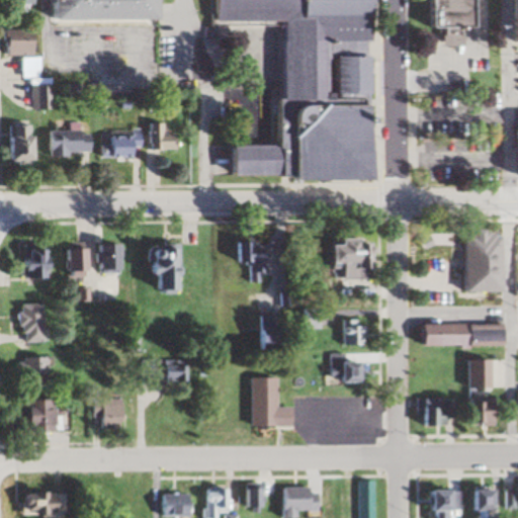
[(149,19),(149,8),(144,8),(144,0),(53,0),(53,19),(149,19)]
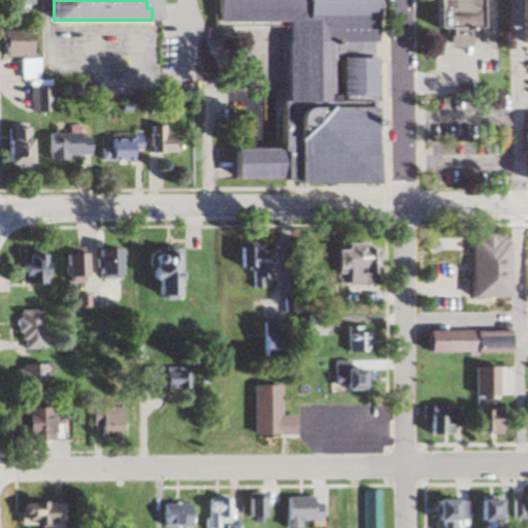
[(206,0),(206,20),(278,21),(278,100),(361,101),(364,96),(364,41),(372,41),(372,0),(206,0)]
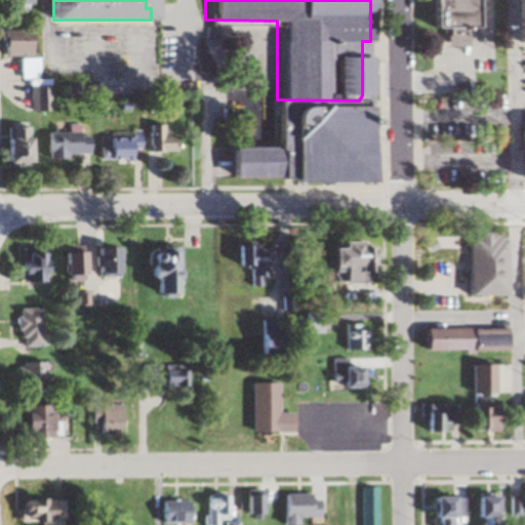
[(474,0),(474,27),(461,27),(461,46),(440,46),(440,29),(423,29),(423,0),(474,0)]
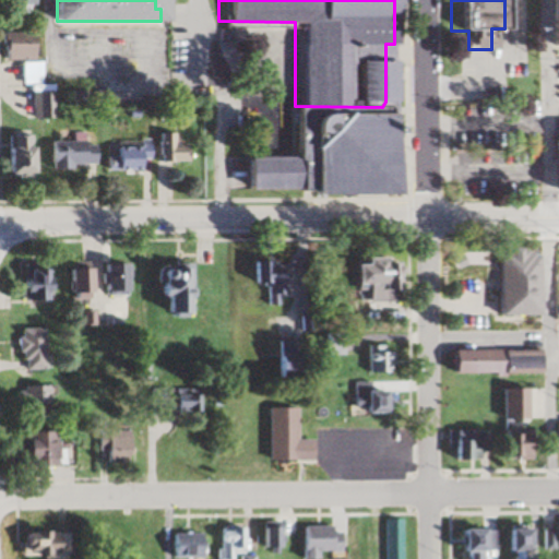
[(558,0),(533,0),(533,44),(558,44),(558,0)]
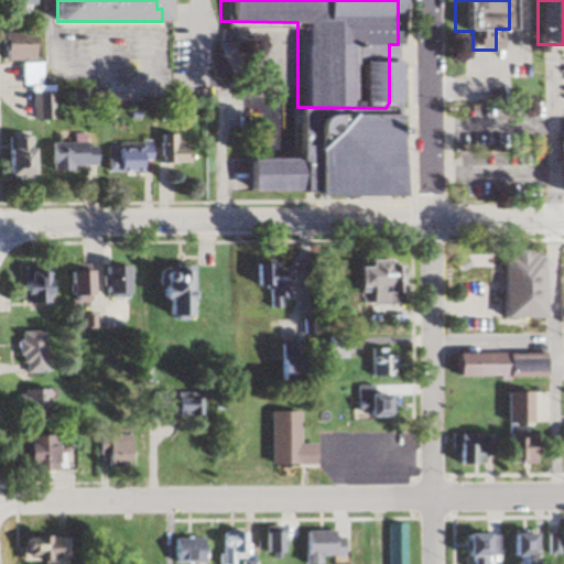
[(42,60),(42,32),(9,32),(9,60),(42,60)]
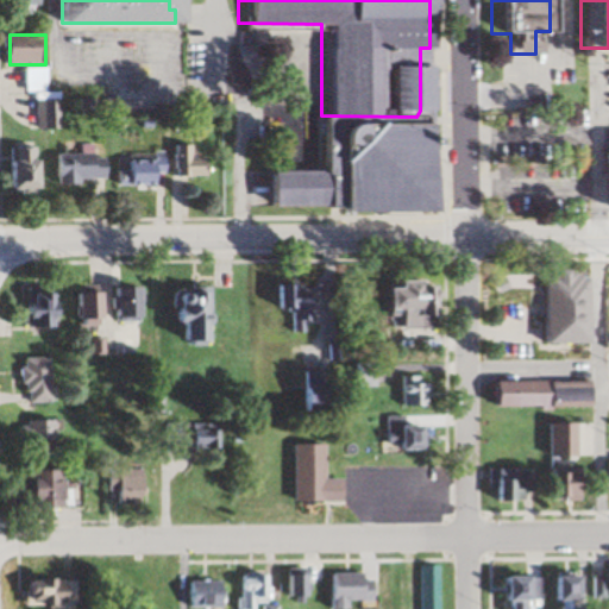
[(29,90),(49,90),(49,67),(29,67),(29,90)]
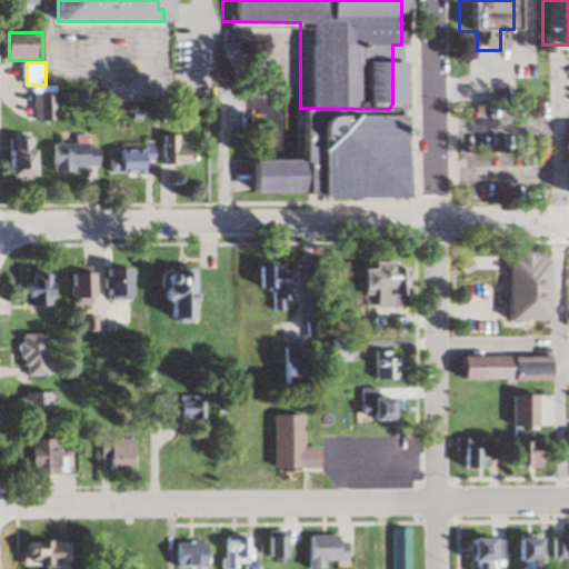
[(398,117),(389,117),(389,109),(300,108),(295,109),(295,162),(242,163),(243,195),(306,191),(306,199),(387,198),(396,192),(399,186),(399,138),(405,137),(405,127),(398,127),(398,117)]
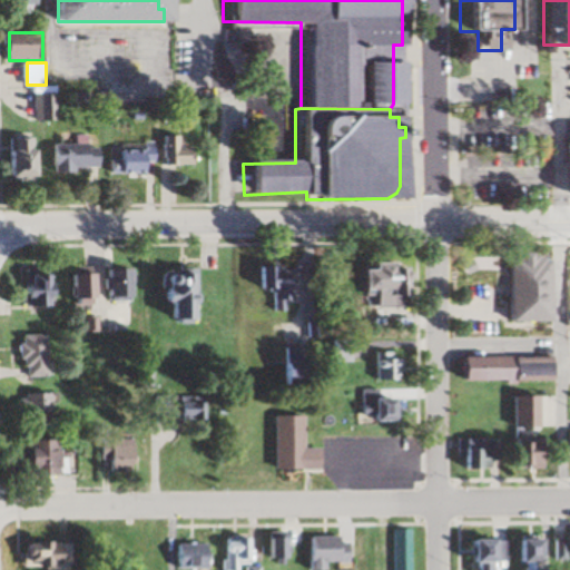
[(569,126),(560,127),(560,155),(552,155),(552,189),(569,188),(569,126)]
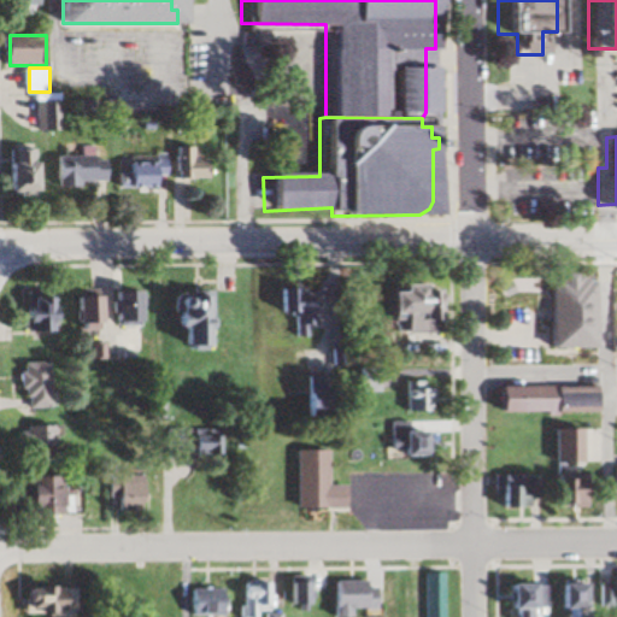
[(36,162),(45,162),(46,191),(40,192),(40,197),(28,197),(29,192),(13,189),(11,147),(35,148),(36,162)]
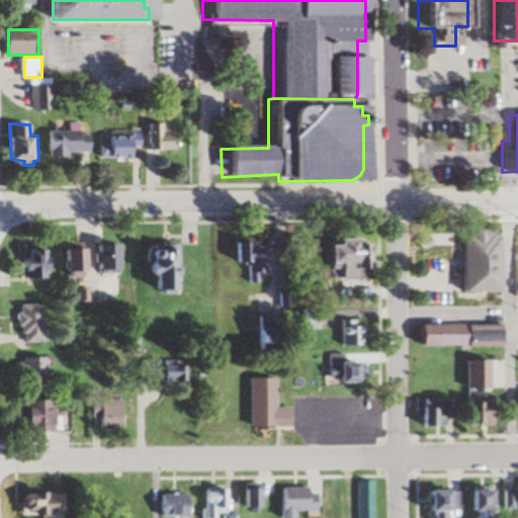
[(51,157),(94,156),(94,123),(72,123),(72,131),(51,131),(51,157)]
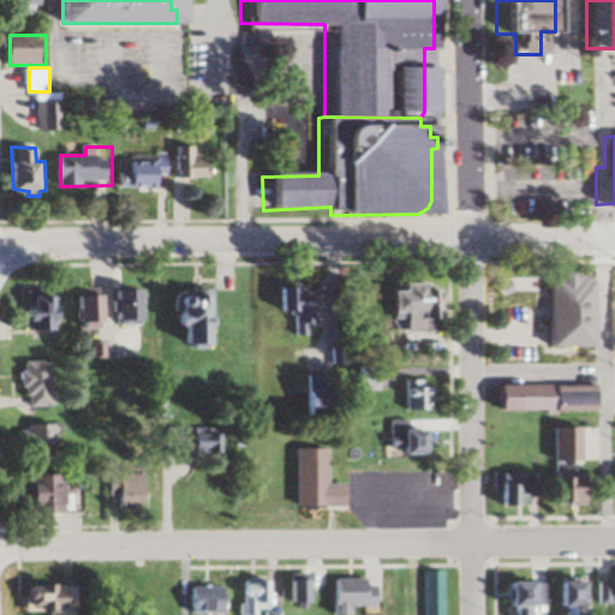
[(179,172),(192,171),(190,147),(178,148),(179,172)]
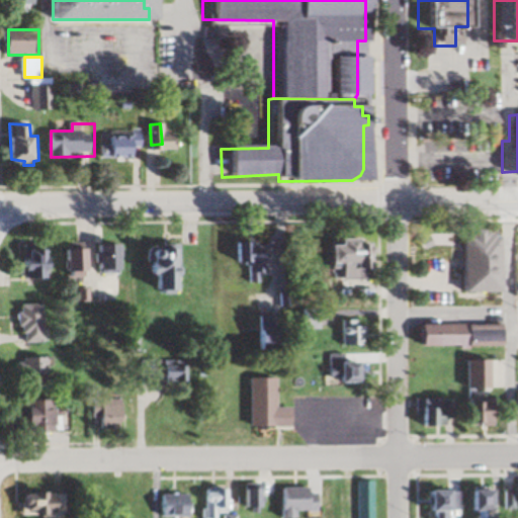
[(102,158),(142,159),(143,127),(132,127),(131,135),(102,134),(102,158)]
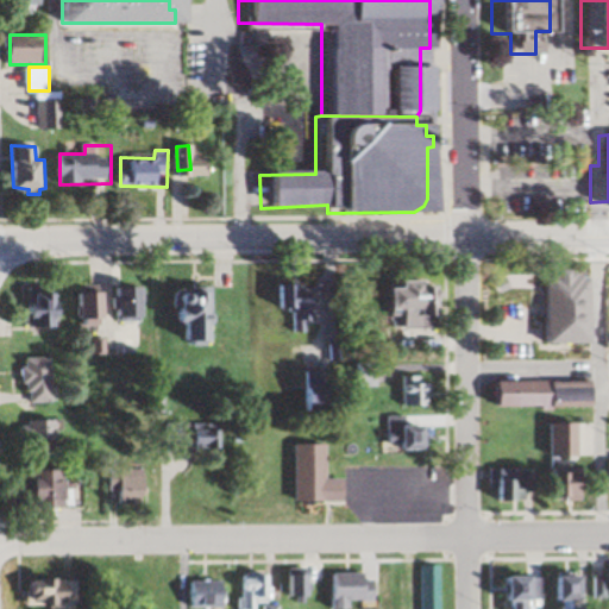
[(577,345),(578,274),(535,274),(535,345),(577,345)]
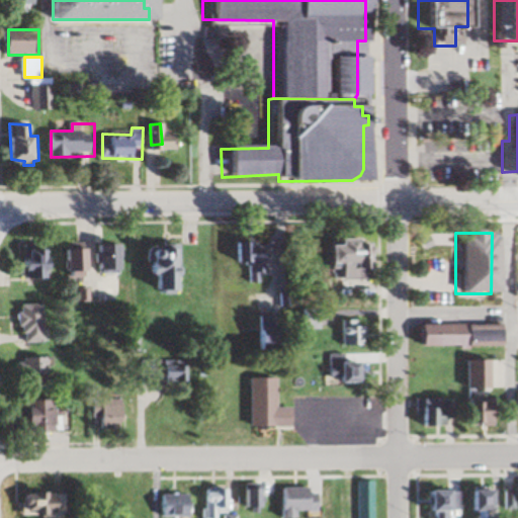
[(450,234),(419,234),(419,261),(450,261),(450,234)]
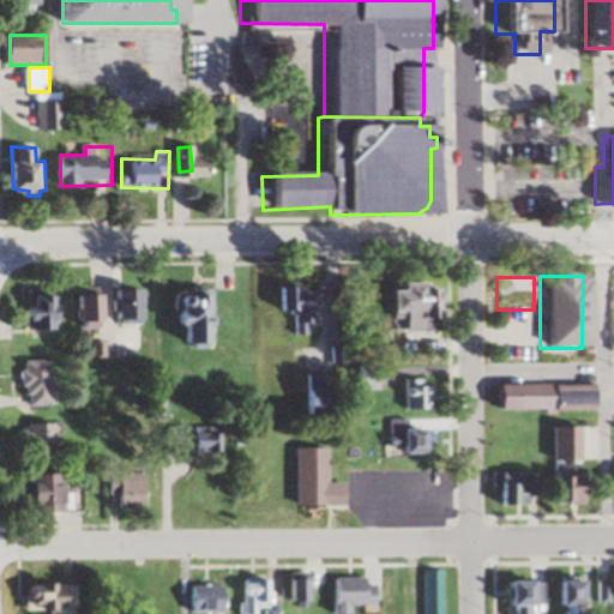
[(391,332),(425,332),(425,289),(409,289),(409,284),(385,284),(385,292),(375,292),(375,315),(390,315),(391,332)]
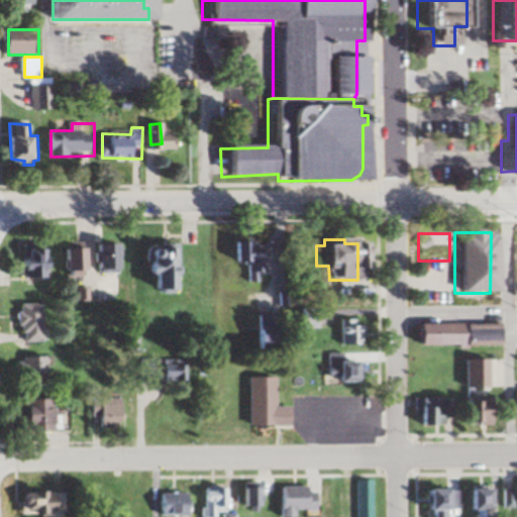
[(257,242),(226,242),(226,265),(240,265),(240,283),(257,283),(257,242)]
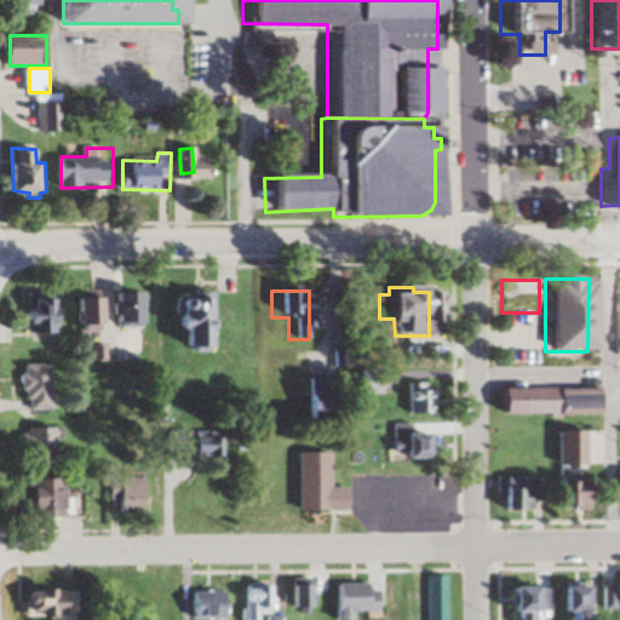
[(32,334),(63,334),(63,294),(32,294),(32,334)]
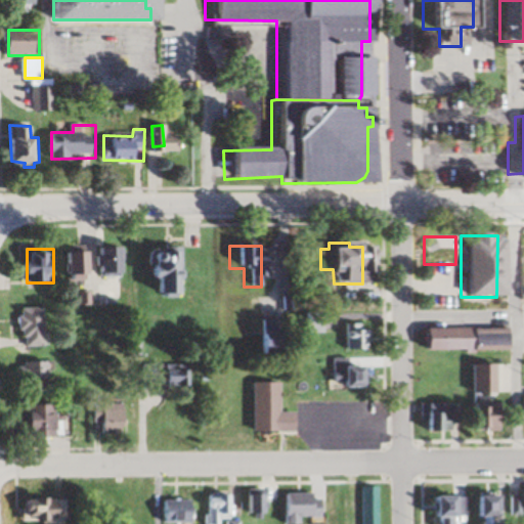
[(100,249),(100,278),(128,278),(128,249),(100,249)]
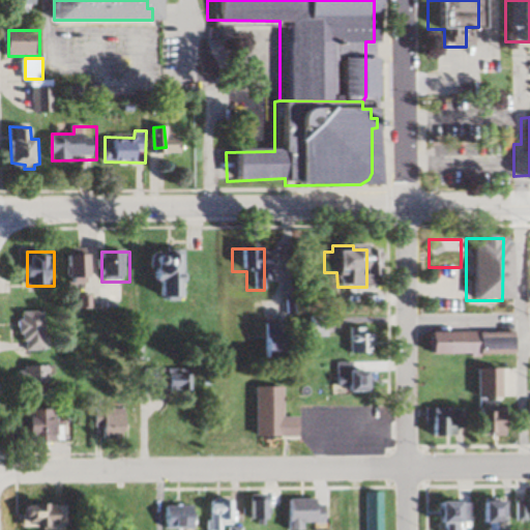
[(186,254),(156,254),(156,301),(186,301),(186,254)]
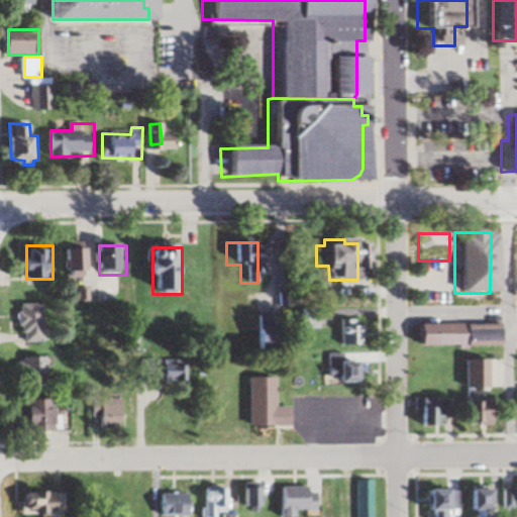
[(66,248),(66,278),(92,278),(92,248),(66,248)]
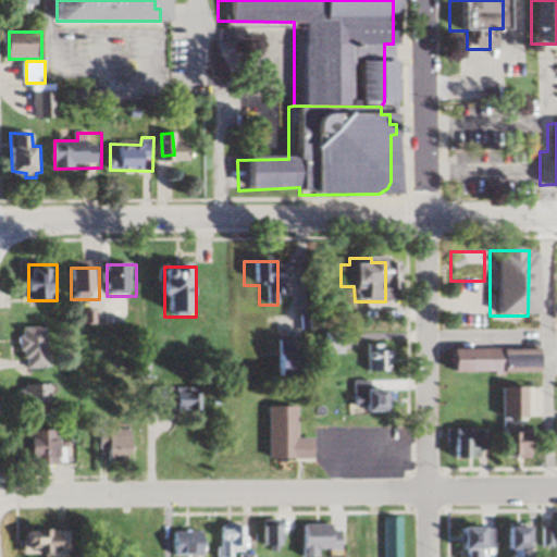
[(51,369),(50,326),(23,327),(24,370),(51,369)]
